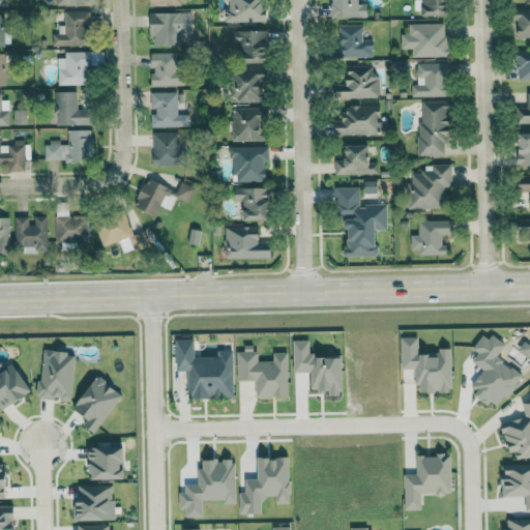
[(224,0),(225,8),(225,23),(265,22),(264,0),(224,0)]
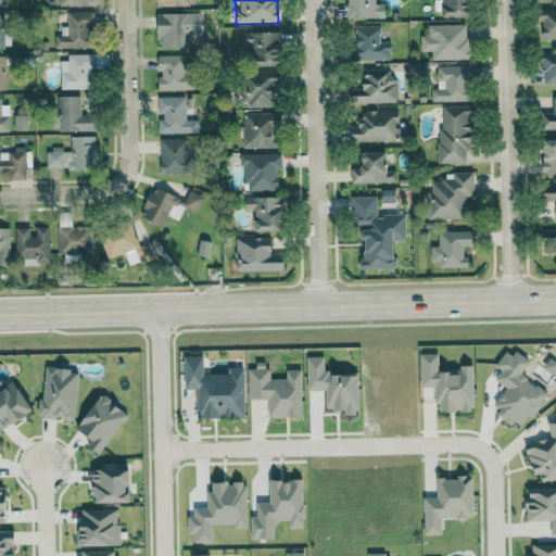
[(349,0),(350,19),(386,17),(384,3),(377,4),(376,0),(349,0)]
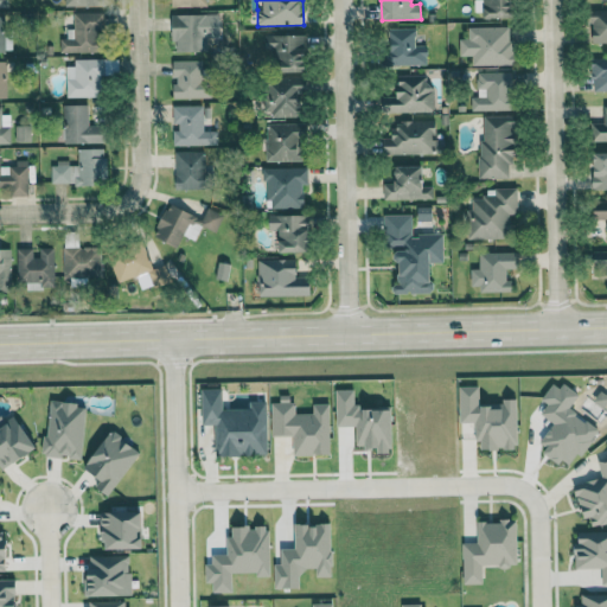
[(483,0),(483,18),(513,18),(512,0),(483,0)]
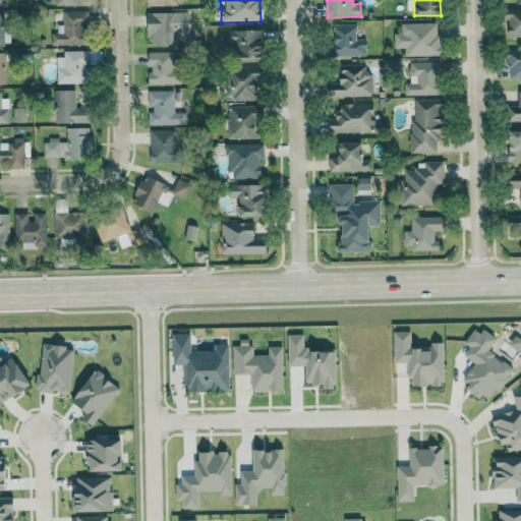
[(508,38),(520,37),(520,7),(508,8),(508,38)]
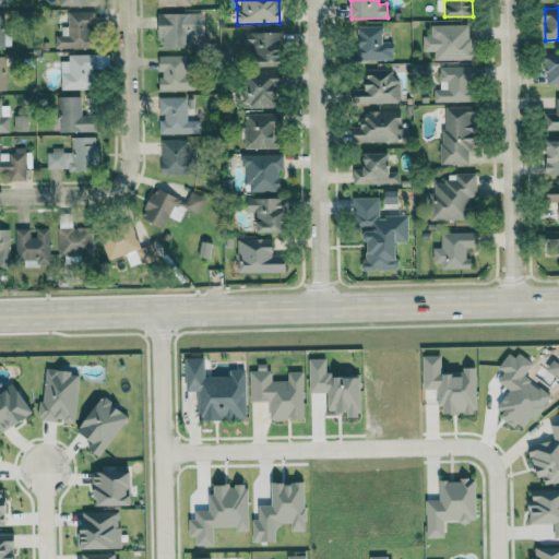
[(94,12),(68,12),(68,27),(61,27),(61,35),(56,35),(55,48),(93,49),(94,12)]
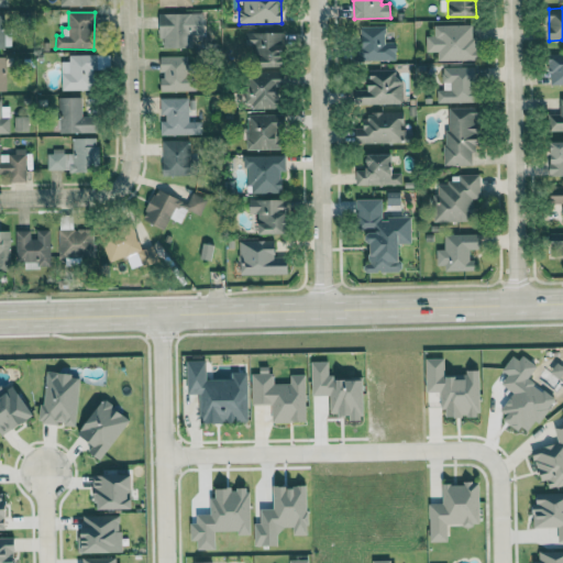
[(191,13),(159,14),(161,48),(192,47),(191,13)]
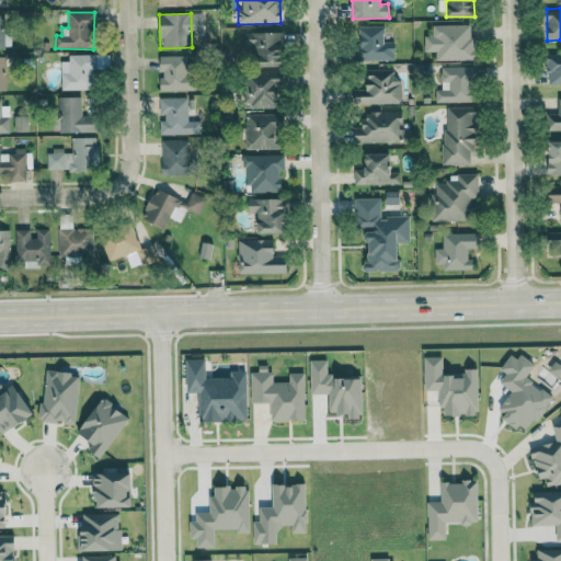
[(3,15),(0,14),(0,47),(10,47),(10,33),(3,33),(3,15)]
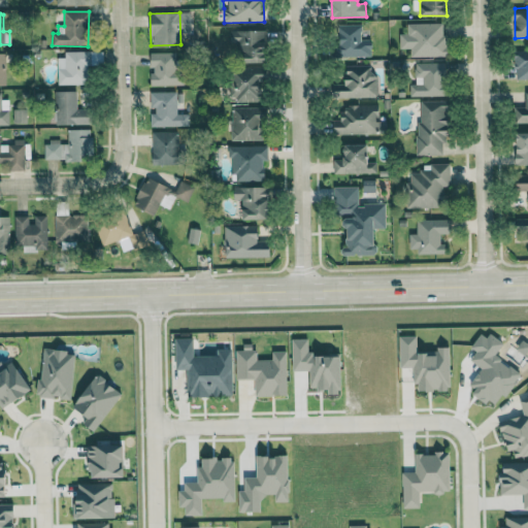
[(444,23),(406,24),(406,33),(399,33),(399,48),(410,48),(410,57),(444,57),(444,23)]
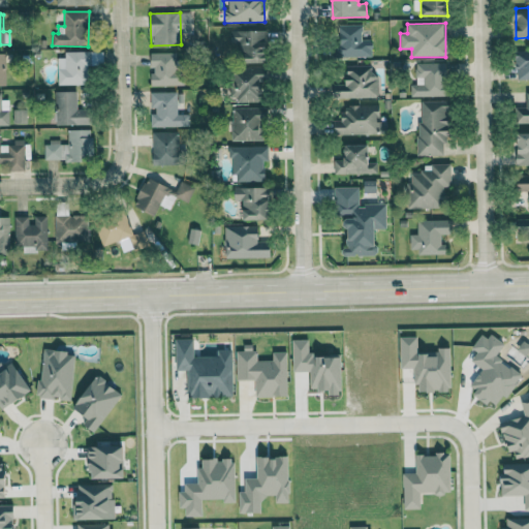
[(372,57),(373,41),(362,41),(362,25),(339,24),(337,56),(372,57)]
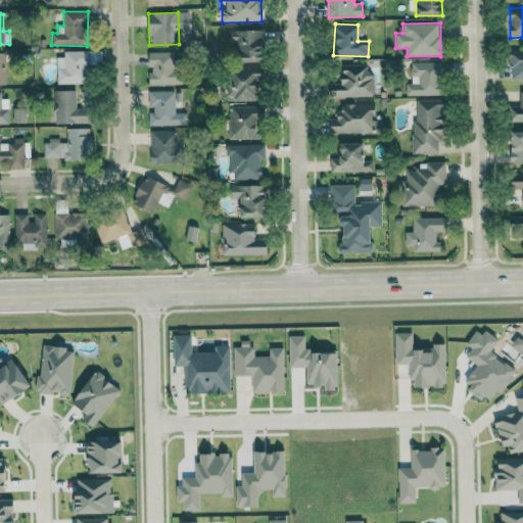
[(263,30),(227,31),(228,44),(236,44),(237,60),(263,60),(263,30)]
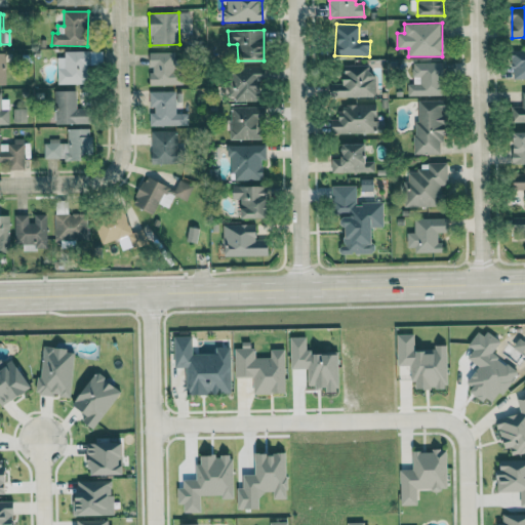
[(524,50),(512,50),(513,79),(524,78),(524,50)]
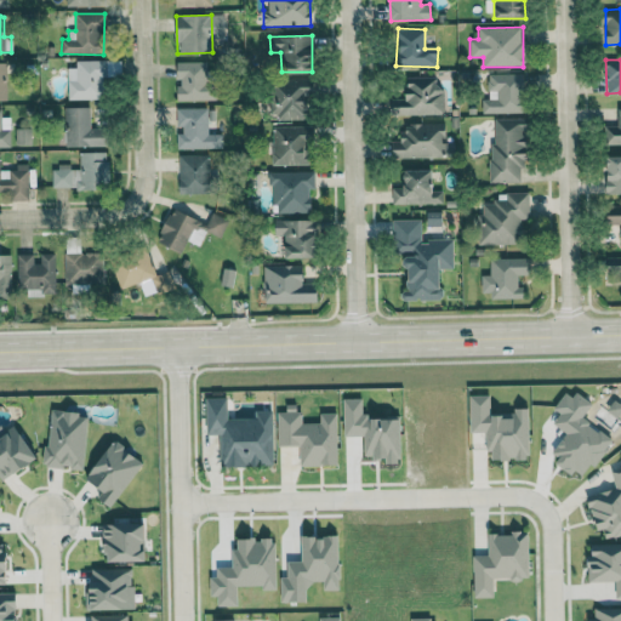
[(117,61),(75,61),(75,68),(67,68),(68,100),(104,100),(104,75),(117,75),(117,61)]
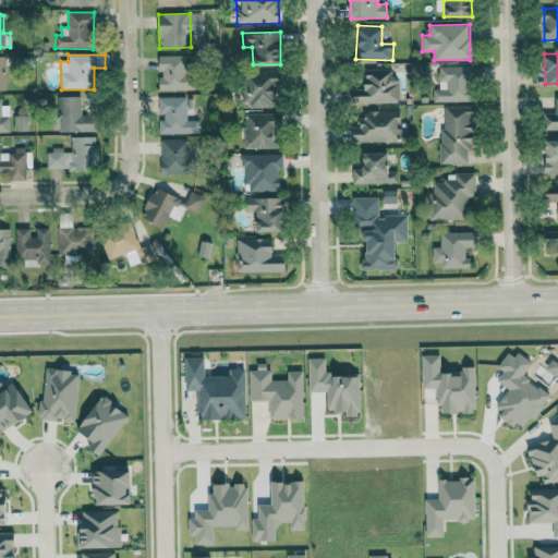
[(159,91),(192,89),(191,56),(159,56),(159,91)]
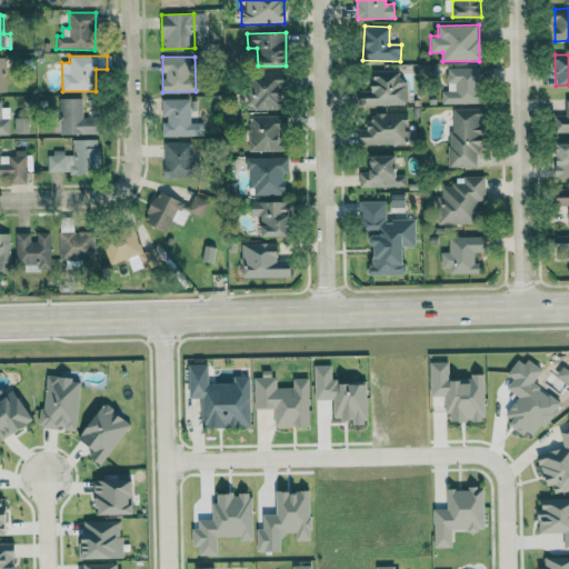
[(441,105),(480,103),(478,67),(447,68),(448,90),(441,91),(441,105)]
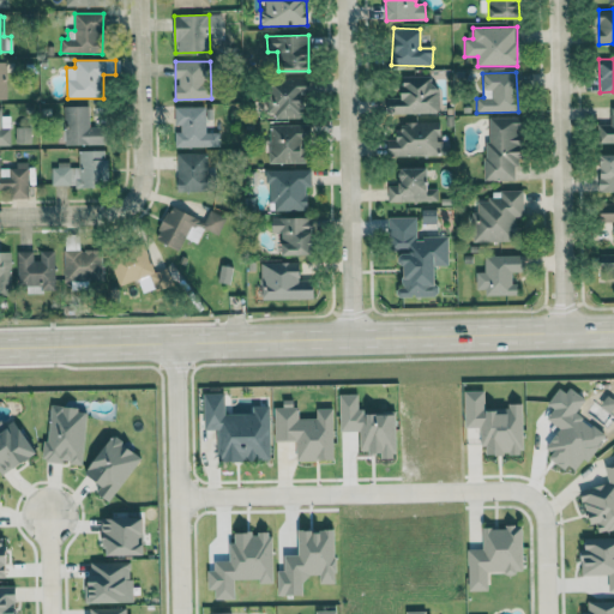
[(401,77),(402,97),(386,97),(387,115),(439,113),(439,88),(432,88),(431,76),(401,77)]
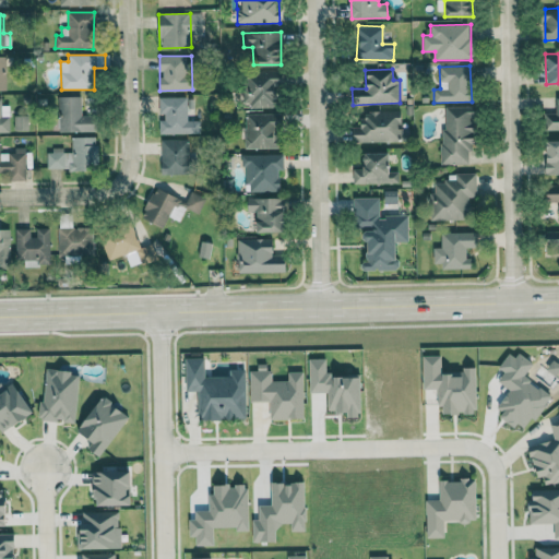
[(280,70),(247,71),(247,88),(242,88),(242,107),(280,106),(280,70)]
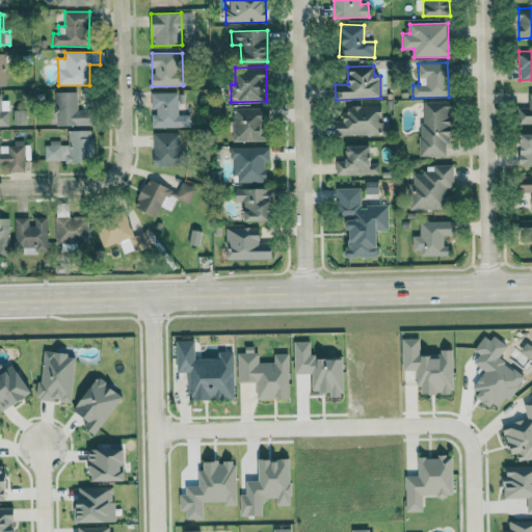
[(531,90),(529,91),(529,107),(519,108),(520,124),(531,123),(531,90)]
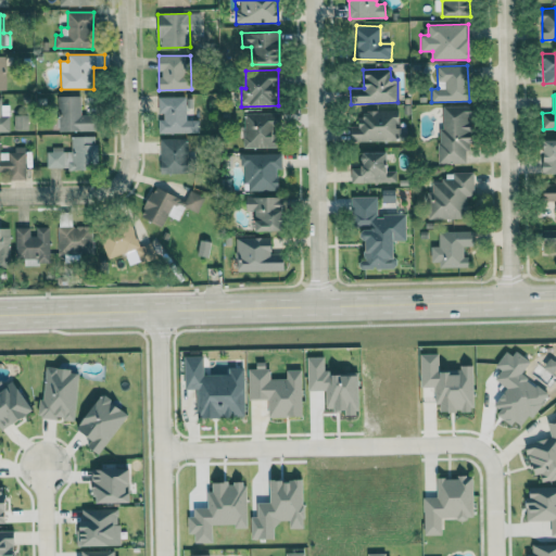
[(81,96),(58,97),(59,131),(95,130),(93,101),(81,102),(81,96)]
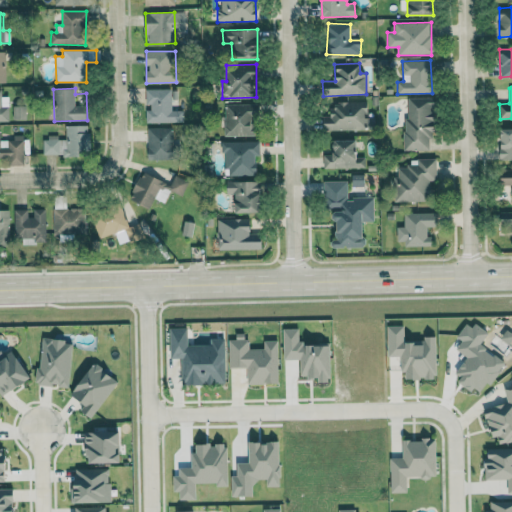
[(0,89),(0,121),(9,122),(8,97),(1,97),(1,90),(0,89)]
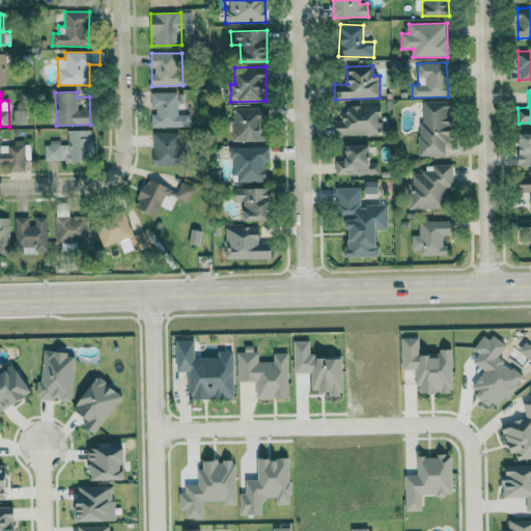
[(177,114),(177,93),(152,92),(152,114),(151,114),(150,127),(189,128),(190,114),(177,114)]
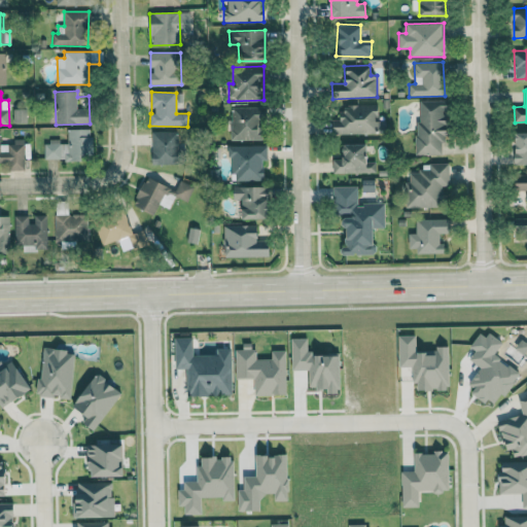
[(443,154),(442,141),(448,140),(448,100),(417,101),(418,155),(443,154)]
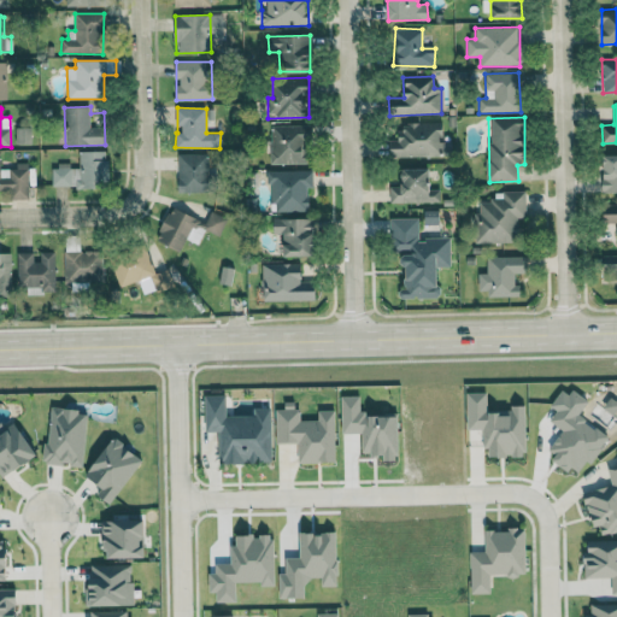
[(391,158),(442,157),(441,122),(399,123),(400,140),(391,141),(391,158)]
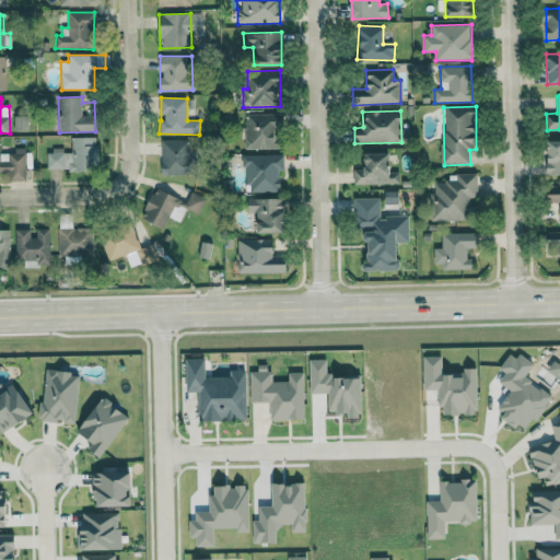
[(280,148),(279,114),(244,115),(245,149),(280,148)]
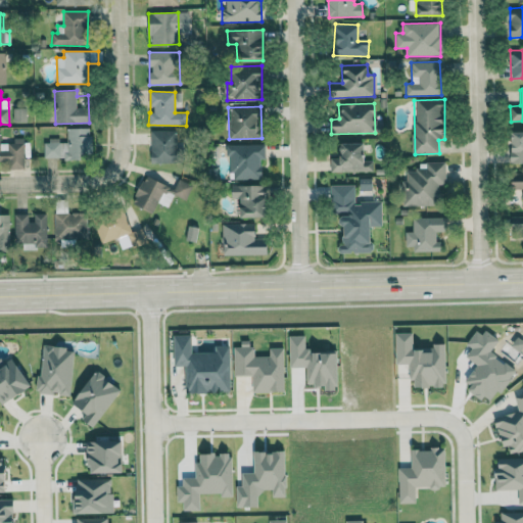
[(26,107),(12,108),(13,123),(27,122),(26,107)]
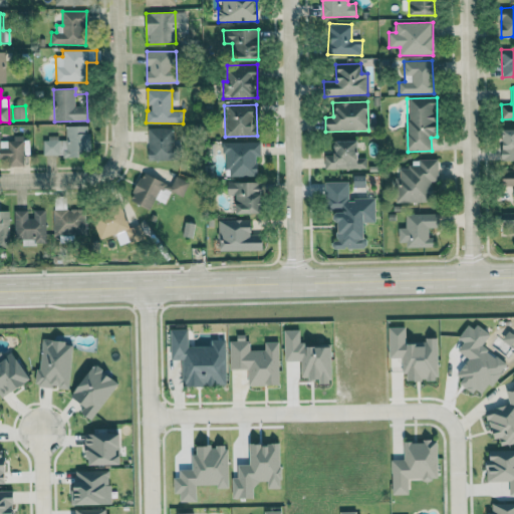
[(43,157),(89,156),(89,125),(65,126),(65,139),(42,139),(43,157)]
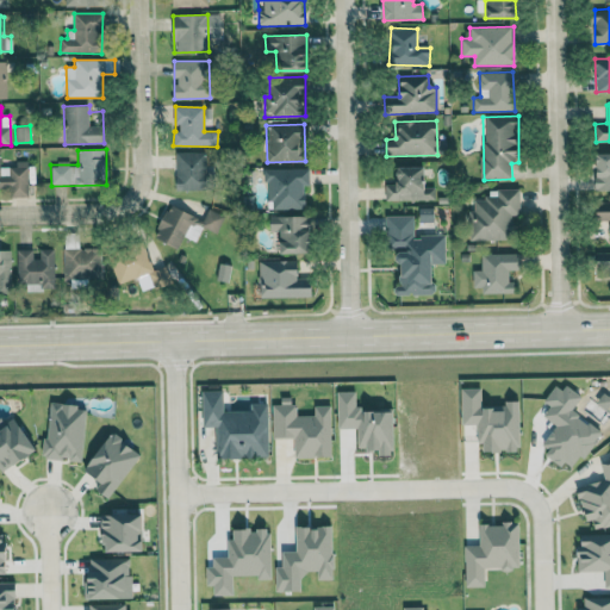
[(175,191),(215,190),(213,151),(174,153),(175,191)]
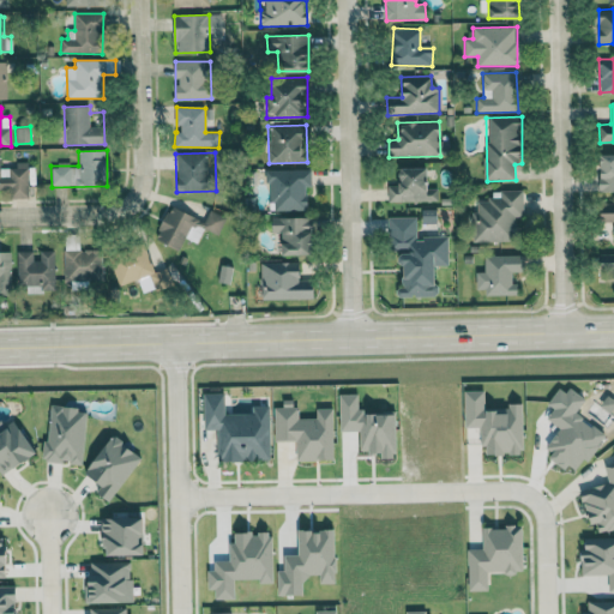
[(601,191),(613,191),(613,154),(601,154),(601,191)]
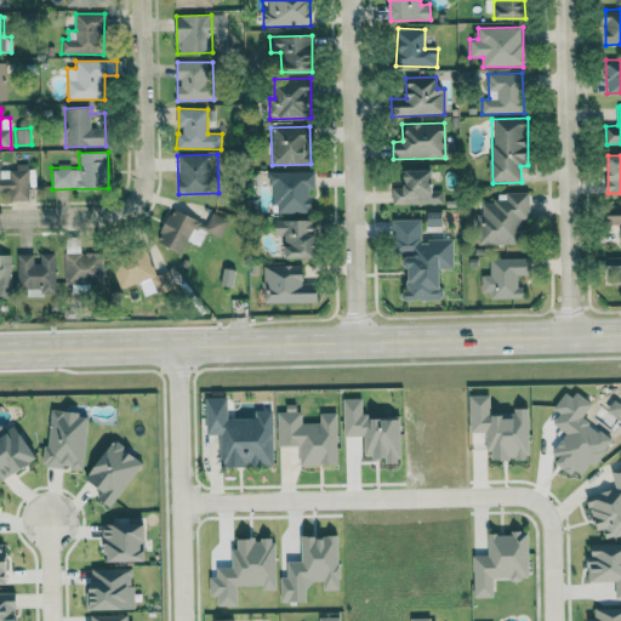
[(0,195),(29,195),(29,164),(16,164),(16,170),(0,170),(0,195)]
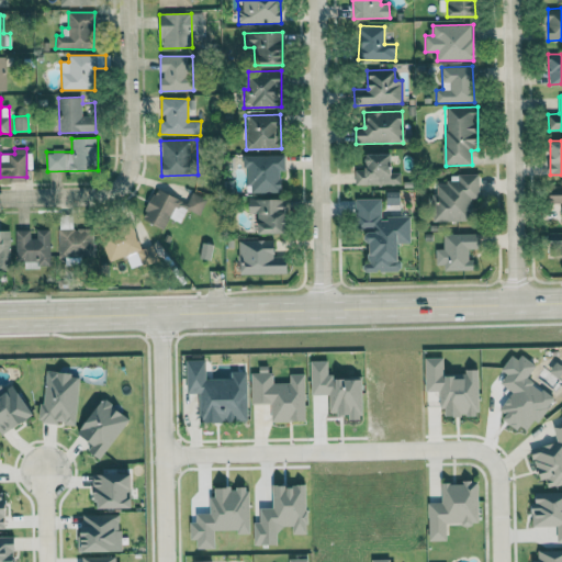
[(391,154),(366,154),(366,170),(355,170),(355,186),(400,184),(400,172),(392,172),(391,154)]
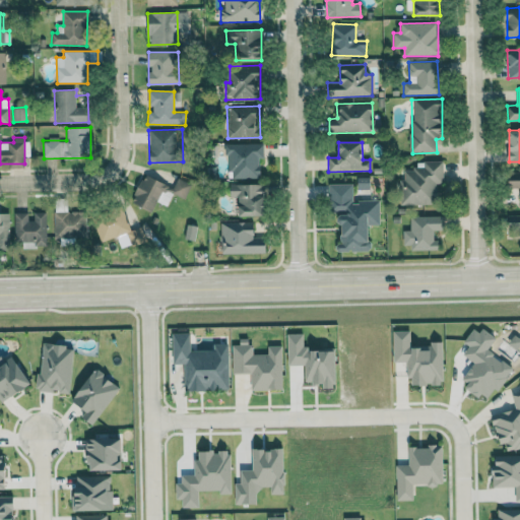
[(228,179),(260,178),(259,158),(263,158),(263,143),(228,144),(228,179)]
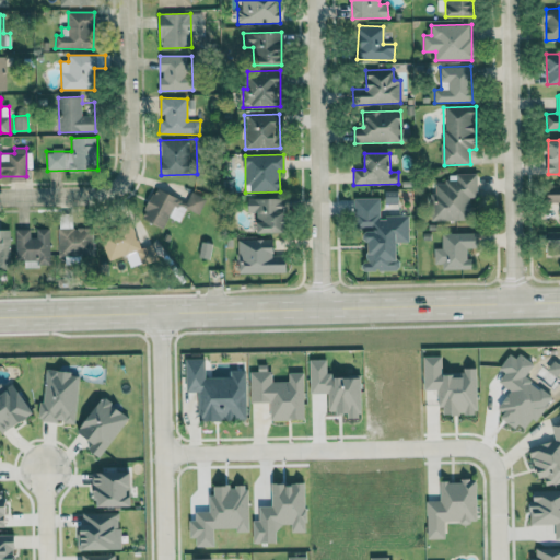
[(477,173),(455,174),(455,182),(434,182),(435,194),(430,194),(431,221),(471,220),(471,198),(478,198),(477,173)]
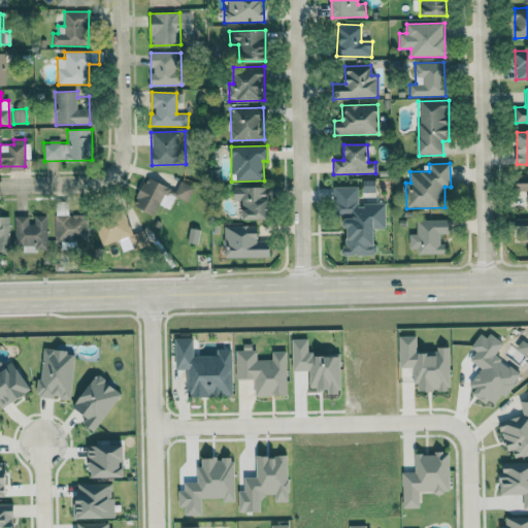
[(527,174),(518,175),(519,192),(527,191),(527,174)]
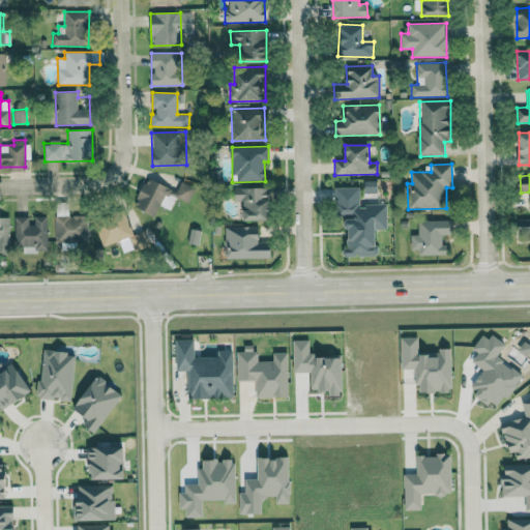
[(188,203),(195,187),(180,181),(177,192),(146,178),(134,207),(155,216),(163,197),(173,201),(175,197),(188,203)]
